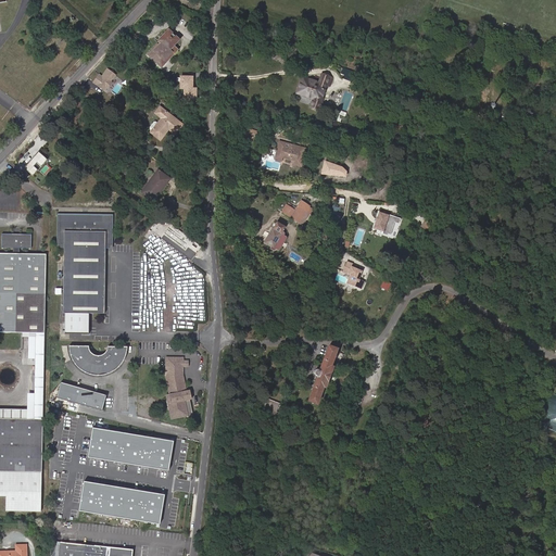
[(158,48),(150,57),(161,67),(177,50),(173,47),(178,40),(168,30),(159,40),(160,41),(156,46),(158,48)]
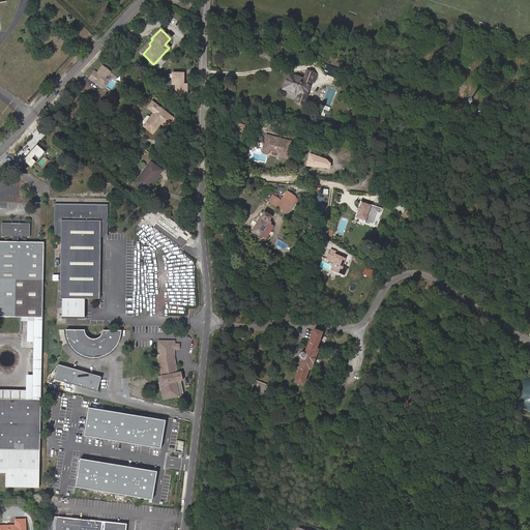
[(141,52),(143,54),(150,46),(149,43),(141,52)]
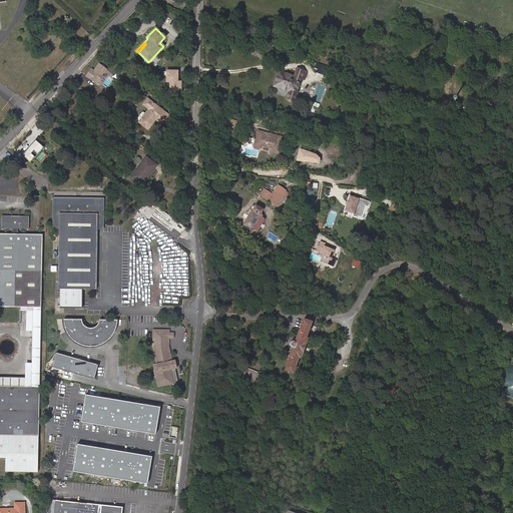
[(90,67),(85,75),(96,83),(107,68),(99,61),(93,69),(90,67)]
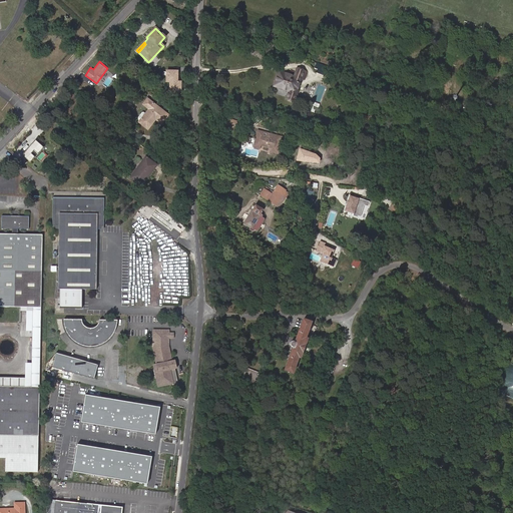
[(176,68),(164,68),(164,81),(168,81),(167,89),(180,89),(180,79),(176,79),(176,68)]
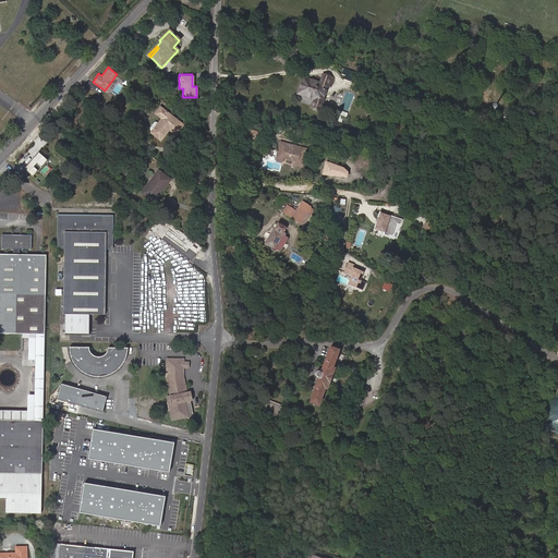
[(324,86),(303,79),(296,94),(317,101),(314,109),(319,111),(329,86),(332,87),(335,80),(327,76),(324,86)]
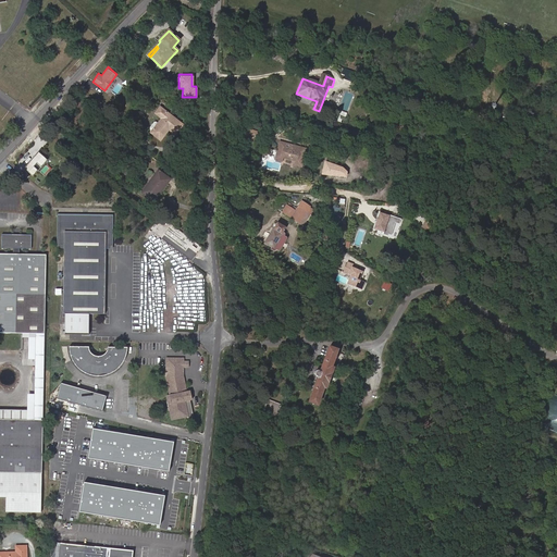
[(372,103),(379,85),(372,83),(372,82),(363,78),(362,83),(371,85),(366,100),(372,103)]
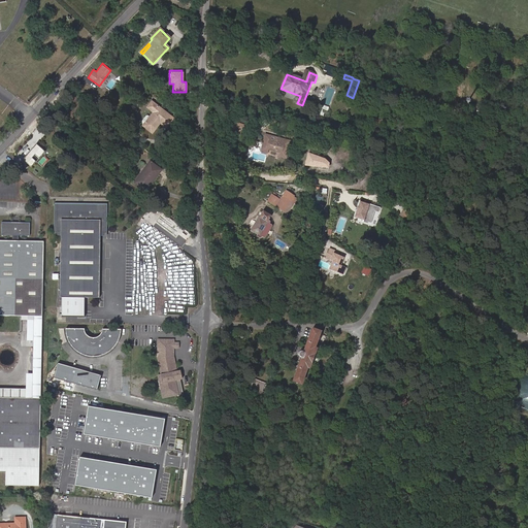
[(165,127),(172,119),(152,102),(146,108),(153,112),(150,117),(147,116),(145,116),(141,121),(141,123),(144,124),(142,126),(152,133),(158,125),(157,125),(159,122),(160,123),(165,127)]
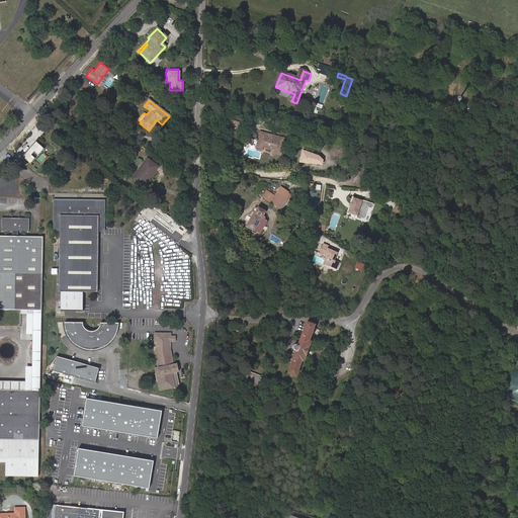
[(260,133),(258,141),(263,142),(262,147),(275,150),(274,154),(280,155),(284,139),(260,133)]
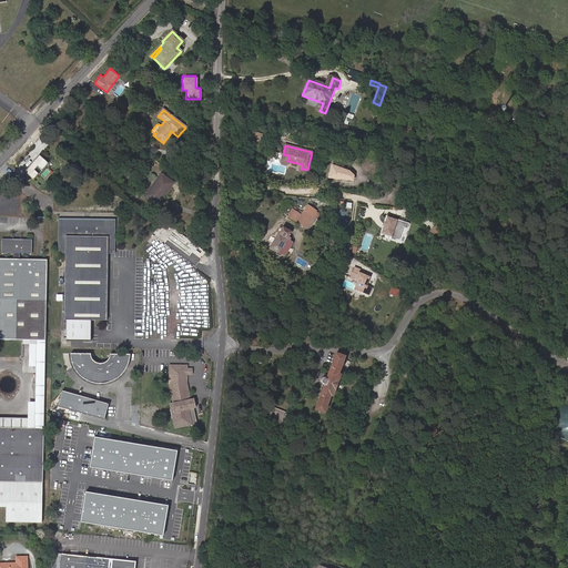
[(39,154),(26,171),(34,180),(49,162),(39,154)]
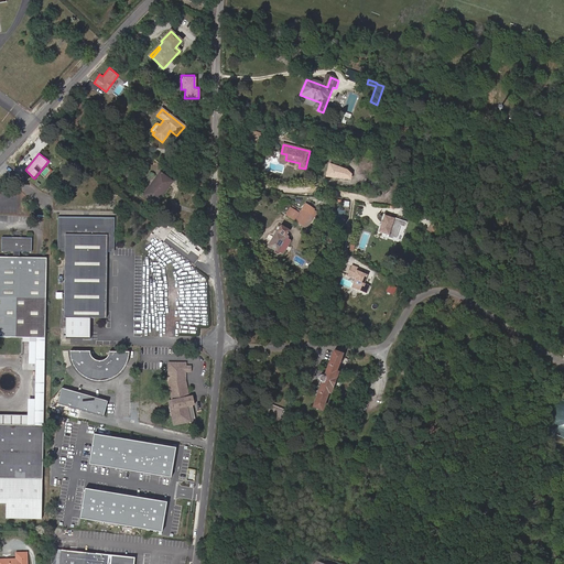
[(152,190),(149,187),(143,195),(155,205),(172,182),(160,173),(156,177),(159,180),(152,190)]
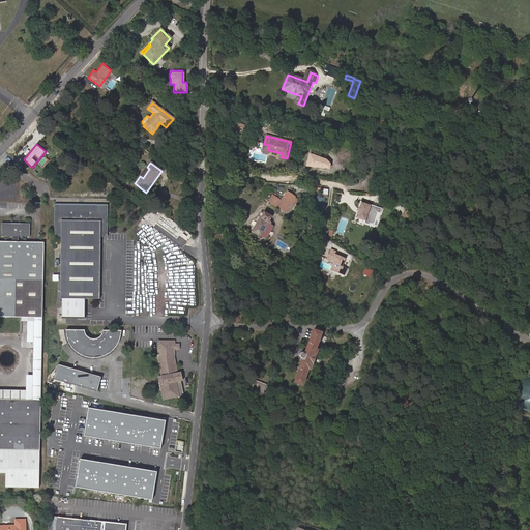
[(147,167),(140,176),(143,178),(149,169),(147,167)]
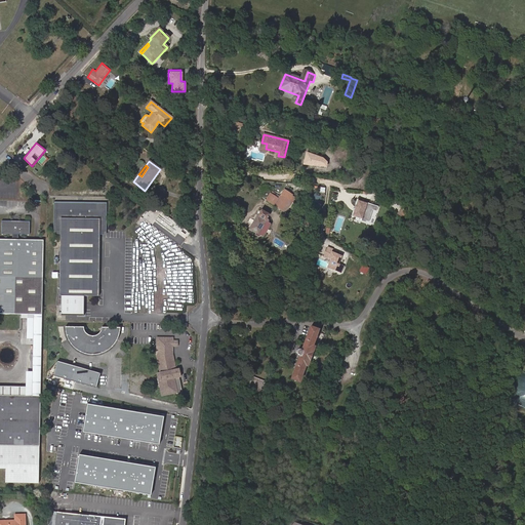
[(289,199),(282,210),(285,212),(294,198),(291,196),(292,195),(284,190),(281,194),(289,199)]
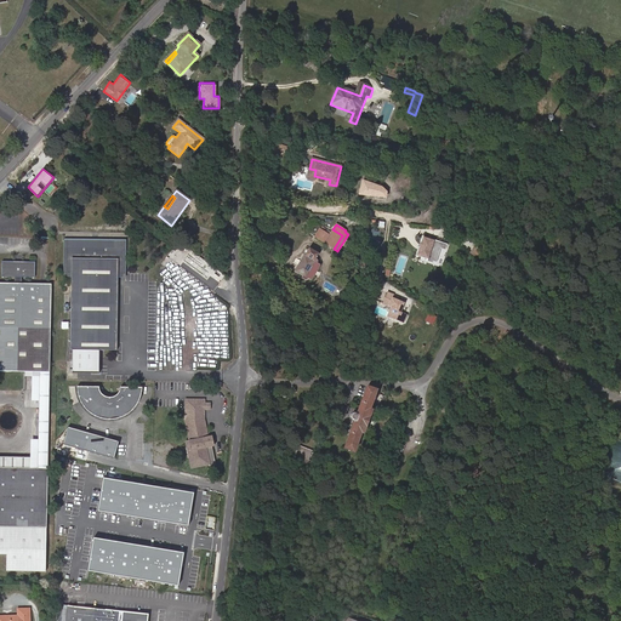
[(314,237),(334,249),(342,235),(332,229),(329,235),(319,229),(314,237)]
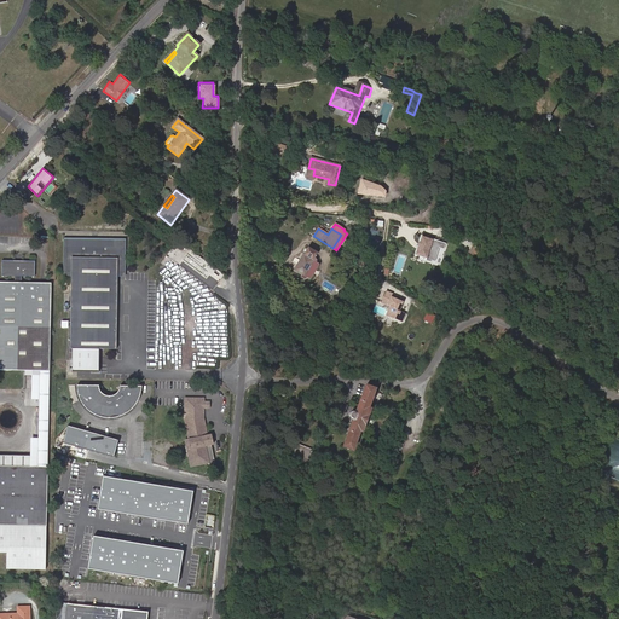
[(422,236),(416,255),(427,259),(429,249),(433,239),(422,236)]
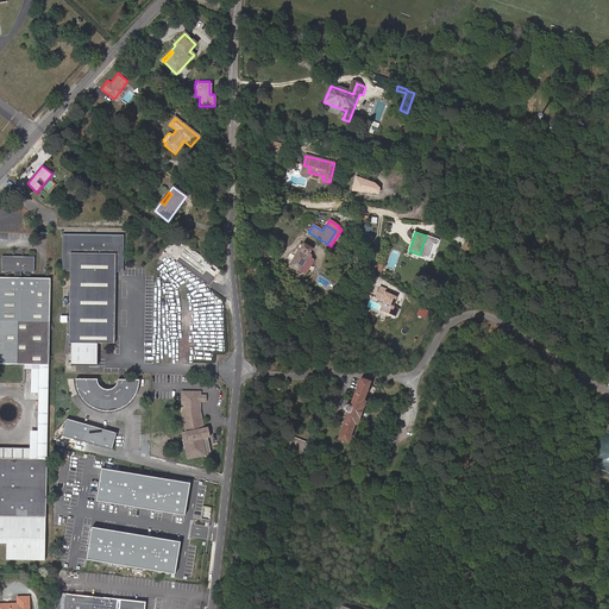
[(70,268),(70,271),(69,343),(114,344),(115,271),(115,268),(120,268),(121,236),(96,234),(96,239),(90,239),(90,234),(66,234),(66,268),(70,268)]
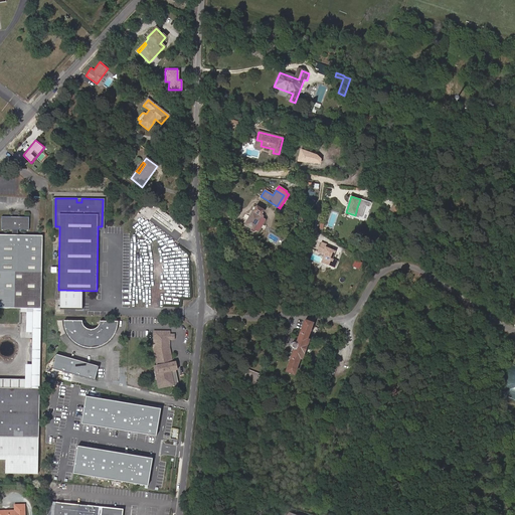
[(251,212),(243,224),(251,228),(250,230),(253,232),(255,230),(258,232),(259,231),(265,220),(265,219),(263,218),(264,217),(264,216),(264,215),(263,215),(263,214),(262,214),(265,210),(256,205),(252,211),(251,212)]
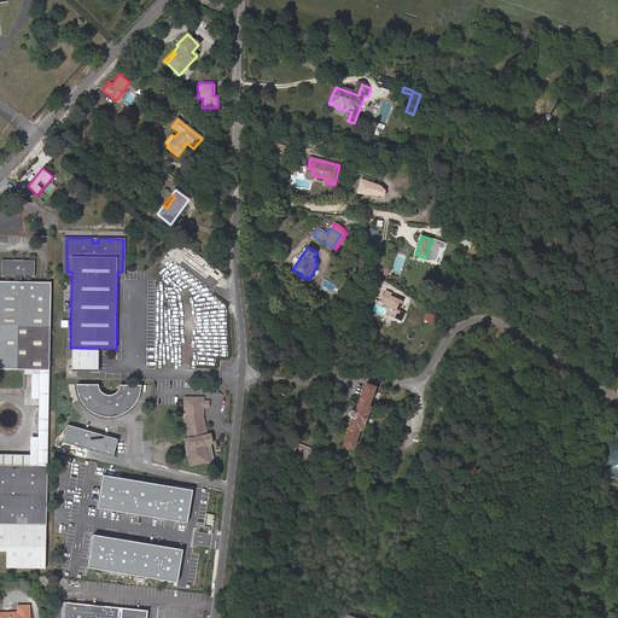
[(47,452),(51,283),(22,283),(22,277),(35,277),(35,261),(1,260),(1,275),(15,277),(15,283),(0,281),(0,369),(24,369),(24,374),(31,374),(39,374),(38,452),(47,452)]
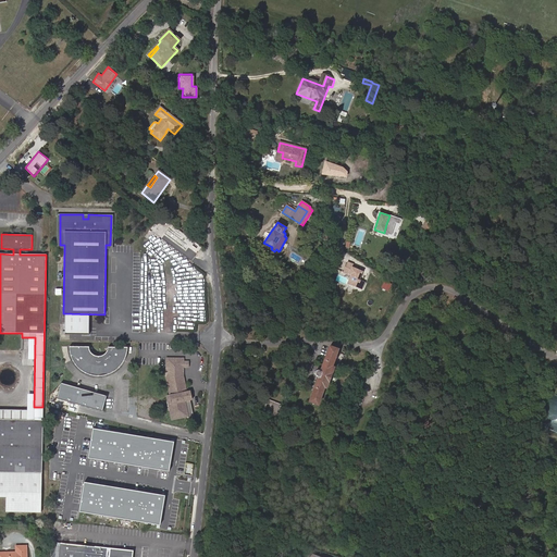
[(345,283),(362,289),(366,281),(358,277),(361,270),(353,267),(355,263),(347,260),(343,272),(348,274),(345,283)]
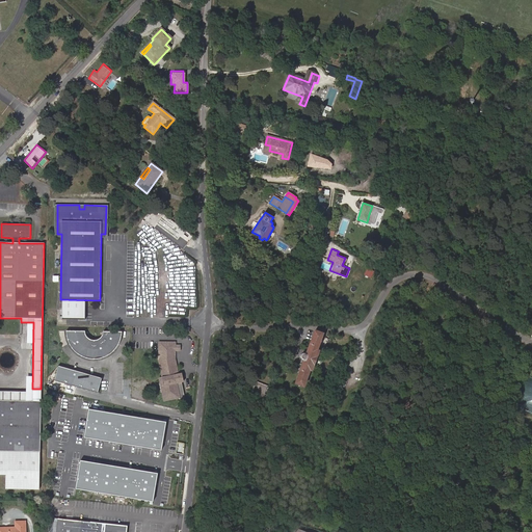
[(32,389),(33,322),(27,322),(26,393),(0,392),(0,400),(32,402),(32,389)]
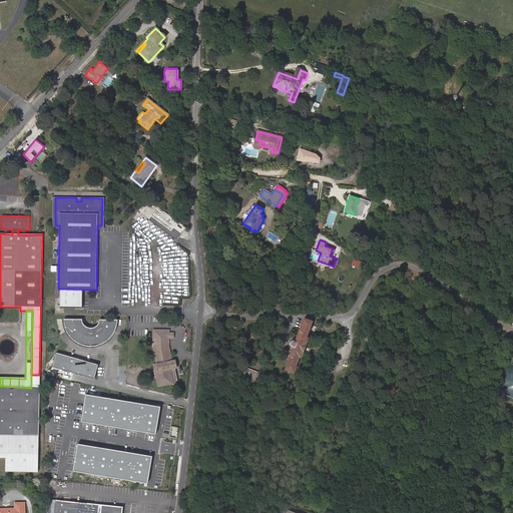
[(114,335),(116,331),(116,330),(118,325),(118,320),(100,320),(100,322),(99,324),(98,325),(97,327),(96,327),(94,328),(93,328),(91,329),(90,328),(87,328),(86,327),(85,326),(83,324),(83,322),(83,320),(64,319),(64,322),(65,325),(66,329),(67,332),(70,336),(73,339),(76,342),(78,343),(81,345),(85,346),(90,347),(94,347),(98,346),(101,345),(103,344),(106,342),(110,339),(114,335)]
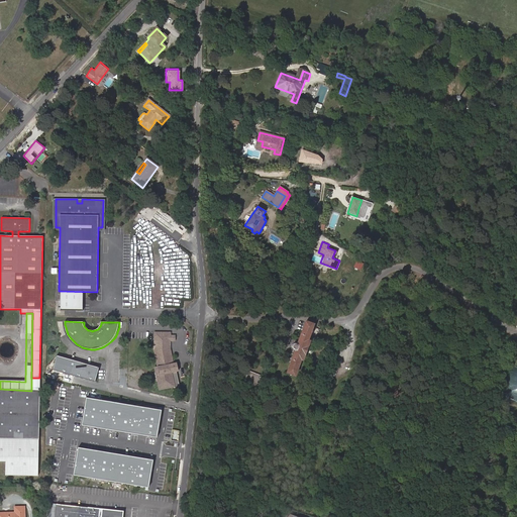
[(309,340),(314,324),(305,321),(297,344),(296,344),(294,345),(292,348),(293,349),(295,350),(286,374),(295,377),(301,360),(303,362),(310,340),(309,340)]
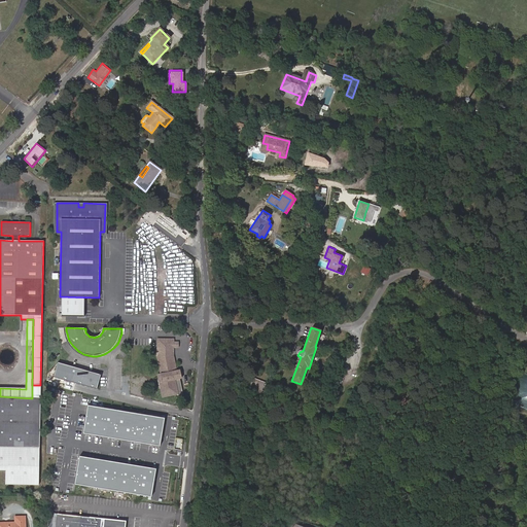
[(174,354),(159,357),(162,374),(159,375),(163,397),(178,394),(179,398),(180,398),(180,397),(181,397),(182,396),(182,395),(183,395),(183,394),(183,393),(183,392),(180,379),(182,379),(180,371),(177,371),(174,354)]
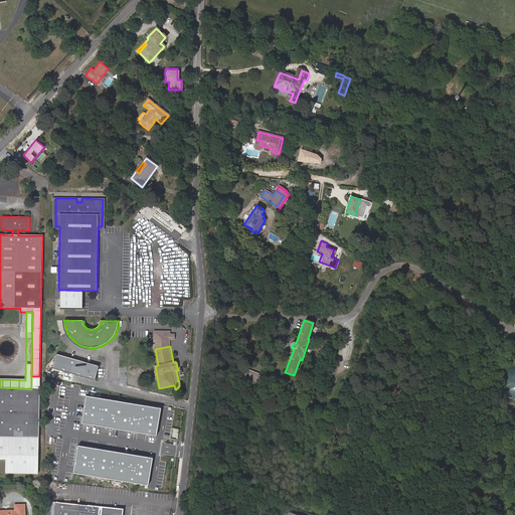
[(99,366),(56,354),(52,368),(95,380),(99,366)]
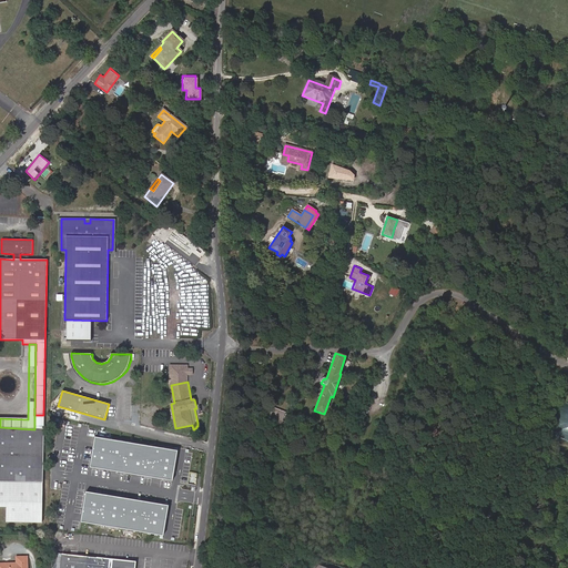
[(282,421),(285,413),(269,406),(265,414),(282,421)]
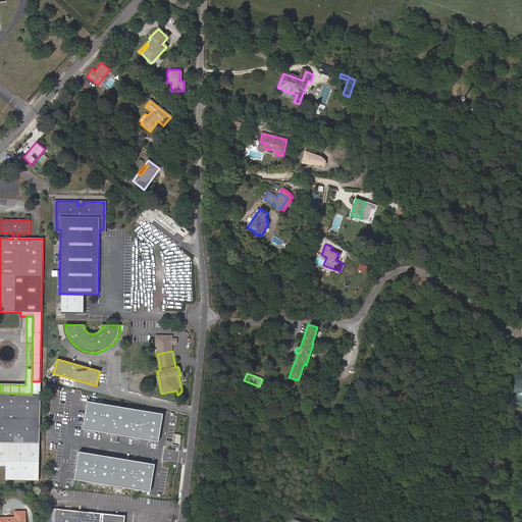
[(39,444),(40,381),(32,381),(32,395),(0,393),(0,466),(5,467),(5,480),(39,481),(39,444)]
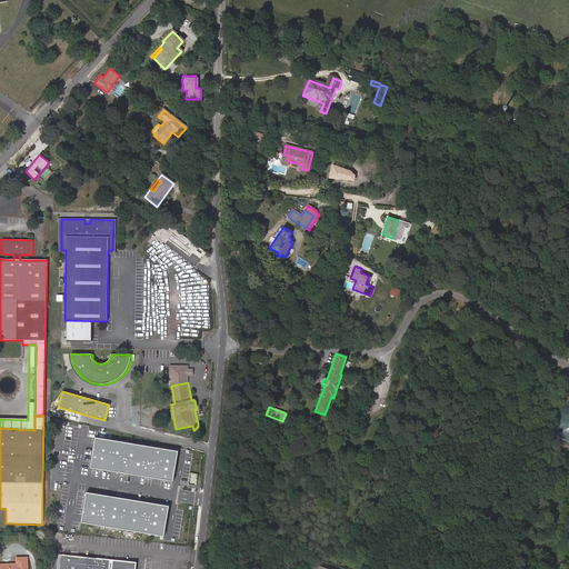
[(179,452),(97,439),(91,469),(173,482),(179,452)]
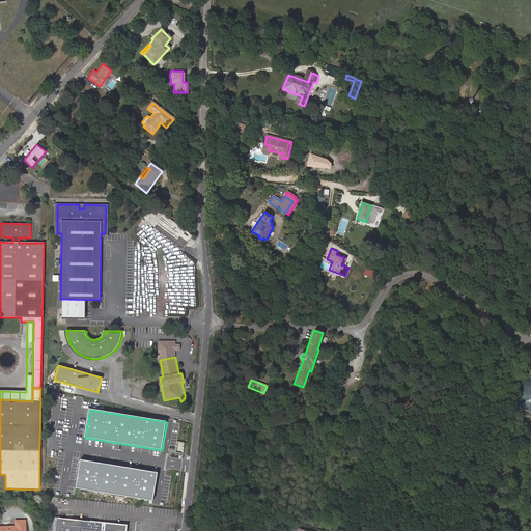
[(159,474),(82,460),(77,488),(154,502),(159,474)]
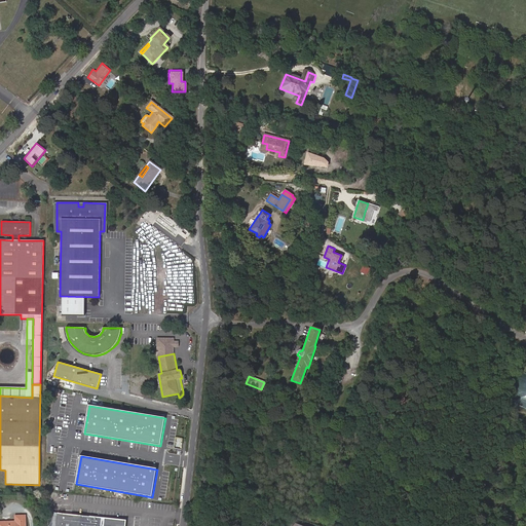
[(124,525),(125,520),(58,513),(55,525),(124,525)]
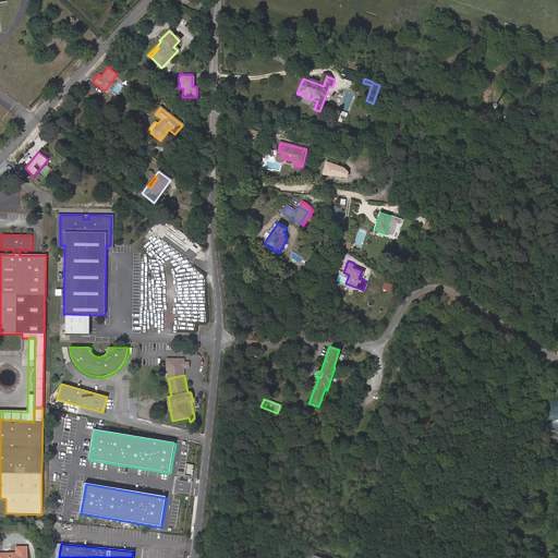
[(26,557),(26,547),(16,547),(16,554),(3,554),(0,554),(0,557),(26,557)]
